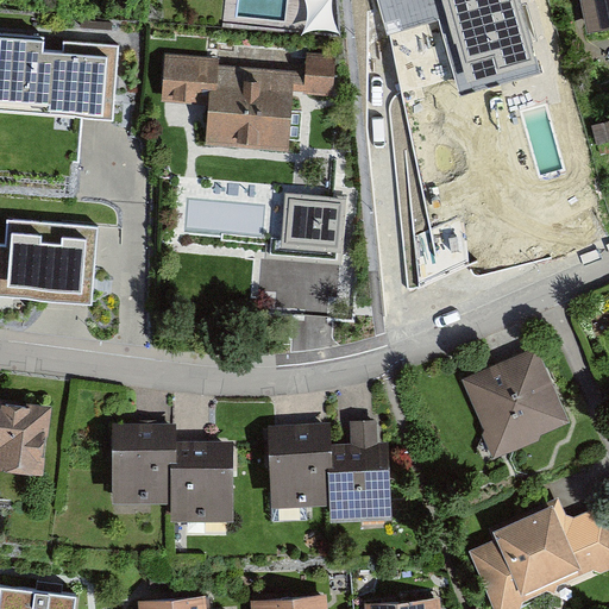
[(339,30),(337,0),(308,0),(311,31),(339,30)]
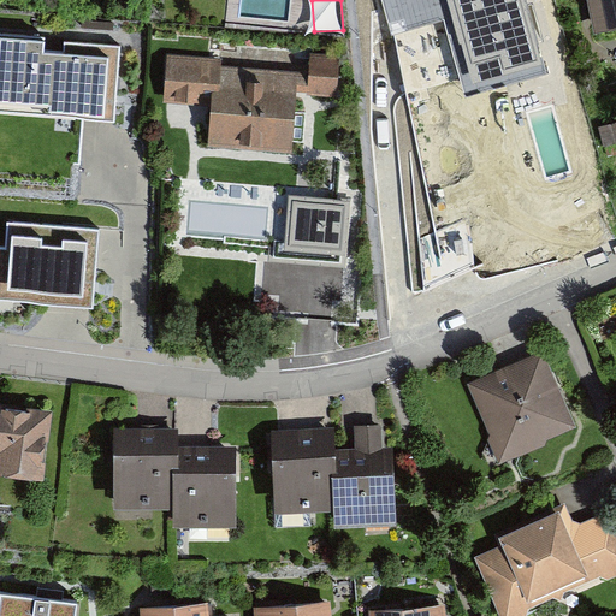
[(615,0),(593,0),(599,33),(615,29),(615,0)]
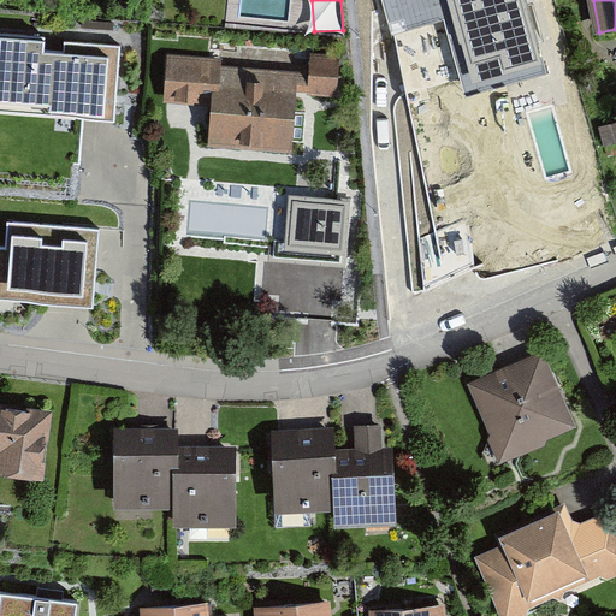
[(64,48),(45,47),(45,35),(0,31),(0,108),(116,117),(120,43),(65,39),(64,48)]
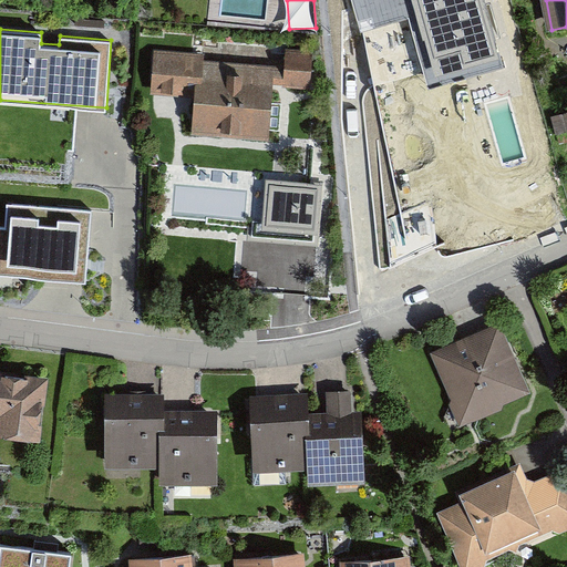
[(208,55),(157,52),(154,95),(191,98),(188,135),(267,141),(270,86),(311,90),(313,54),(287,53),(286,70),(207,64),(208,55)]
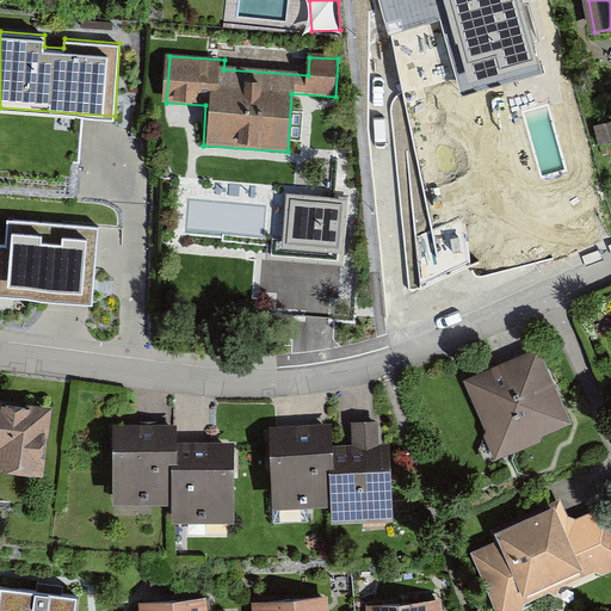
[(99,227),(7,218),(5,244),(0,242),(0,296),(92,304),(99,227)]
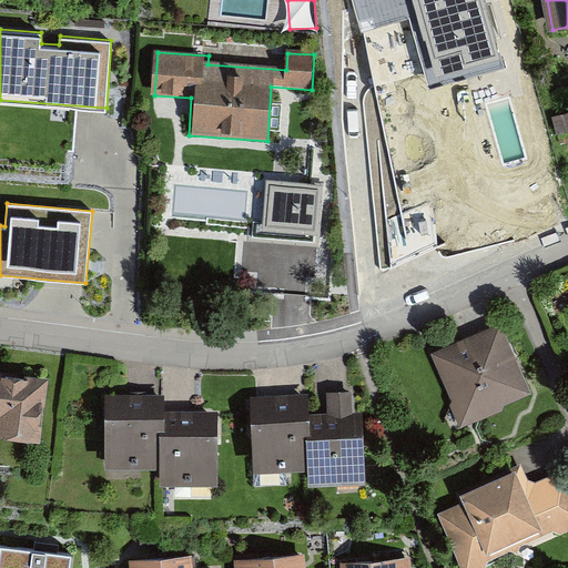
[(498,325),(433,353),(464,423),(528,395),(498,325)]
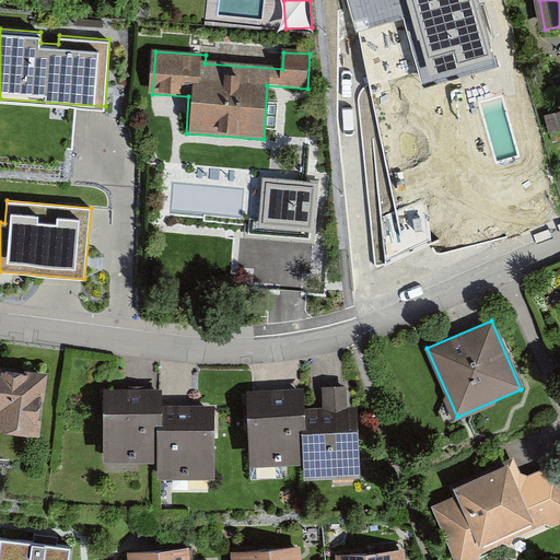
[(47,375),(0,368),(0,429),(38,434),(47,375)]
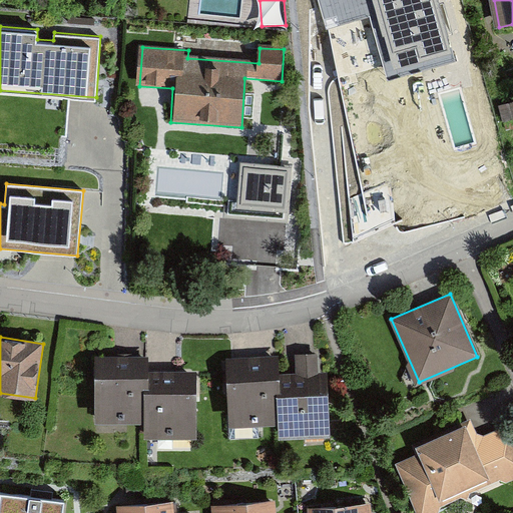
[(277,391),(279,422),(279,435),(332,433),(329,373),(321,373),(320,352),(296,353),(297,374),(281,375),(282,391),(277,391)]
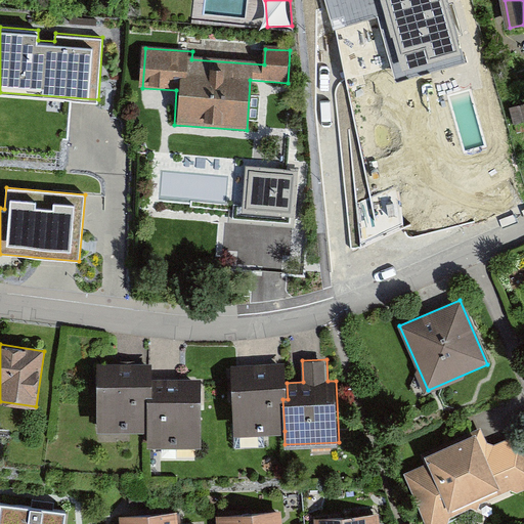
[(232,364),(234,433),(285,431),(282,399),(288,399),(287,383),(287,362),(232,364)]
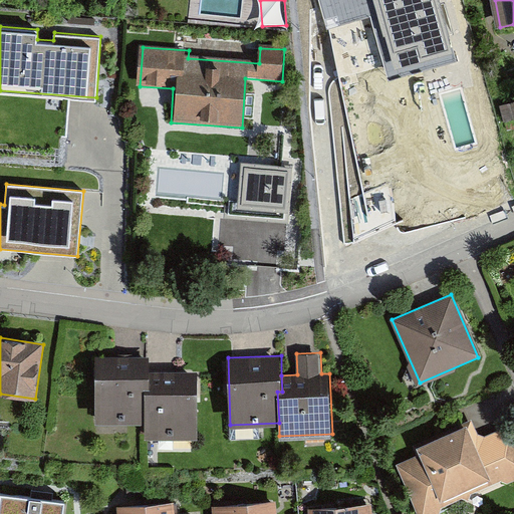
[(150,365),(98,364),(97,422),(143,422),(143,437),(195,438),(196,376),(150,375),(150,365)]
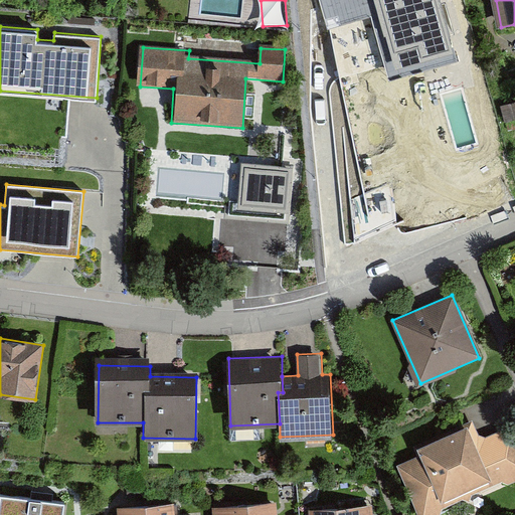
[(418,458),(399,466),(419,514),(441,514),(444,514),(440,504),(496,481),(500,490),(514,483),(514,436),(512,430),(487,440),(479,421),(414,449),(418,458)]
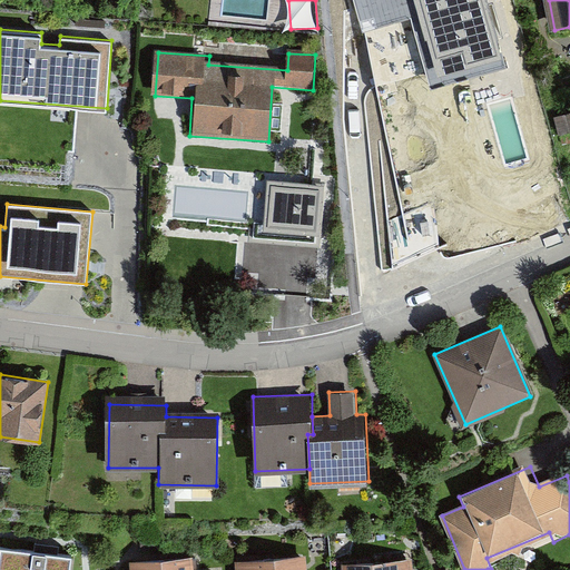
[(76,569),(78,558),(0,548),(0,551),(0,569),(76,569)]
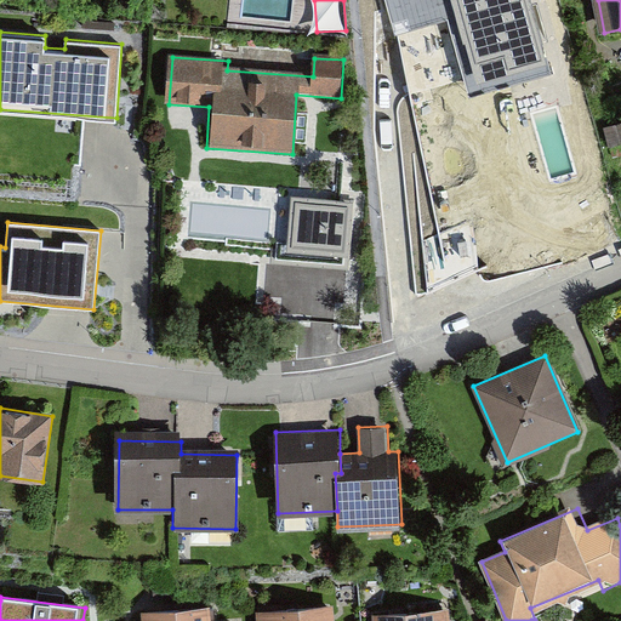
[(214,620),(214,608),(146,609),(144,620),(214,620)]
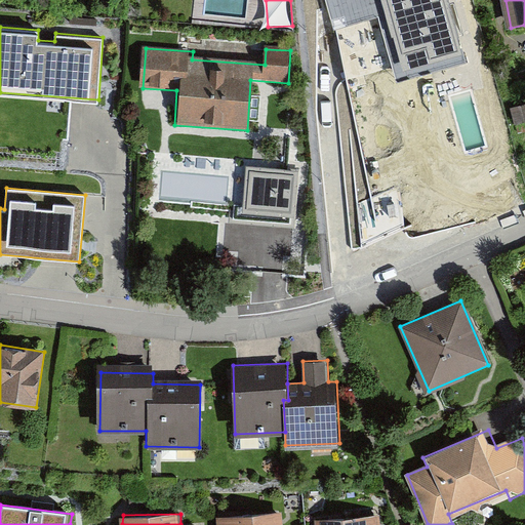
[(289,524),(289,514),(221,516),(221,524),(289,524)]
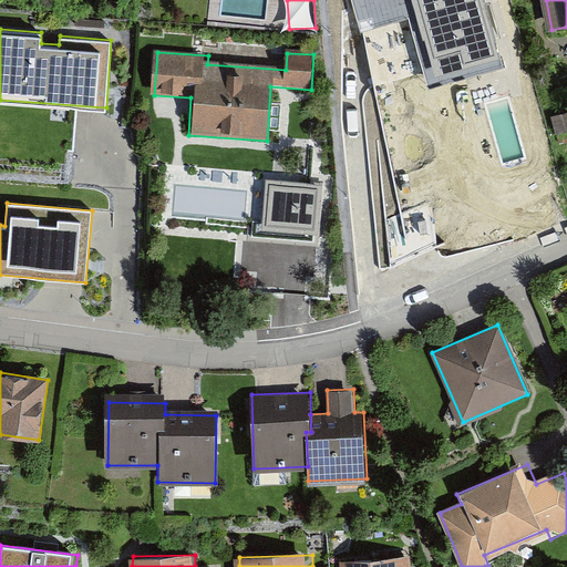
[(413,566),(413,557),(343,559),(342,566),(413,566)]
